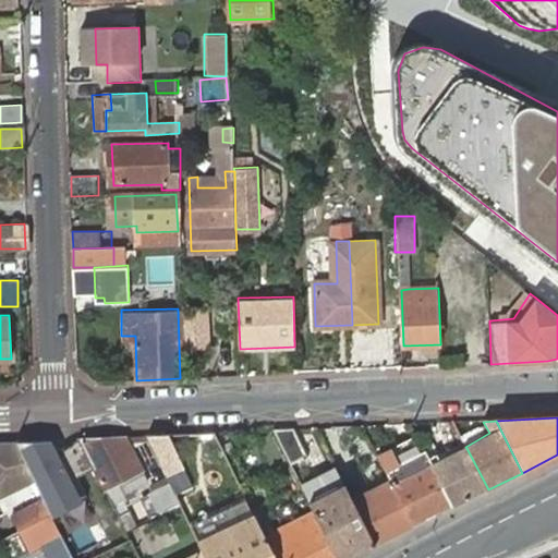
[(338,557),(351,557),(376,546),(351,496),(337,469),(315,480),(304,459),(307,456),(294,431),(275,432),(316,514),(338,557)]
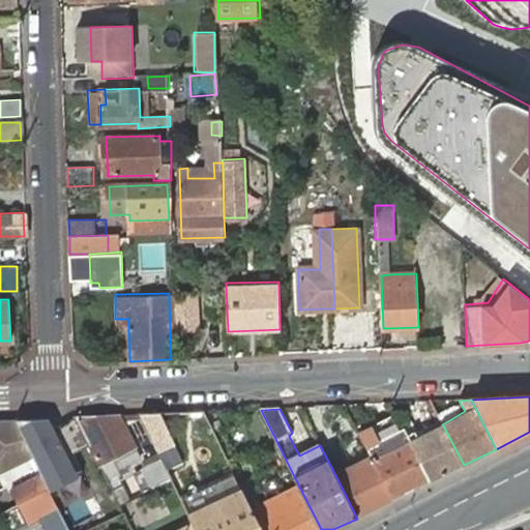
[(159,415),(139,416),(159,458),(177,449),(159,415)]
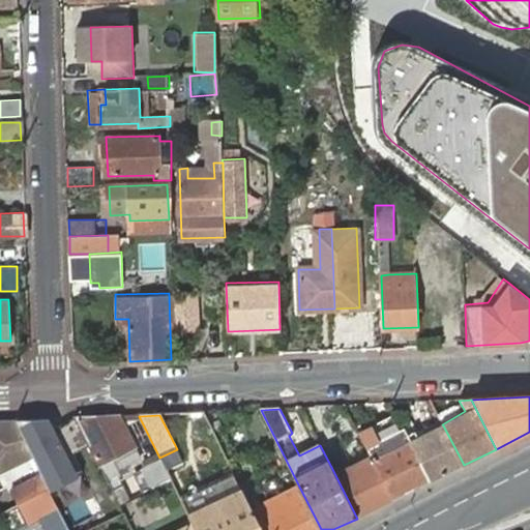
[(76,419),(104,473),(114,468),(111,458),(134,446),(119,417),(76,419)]
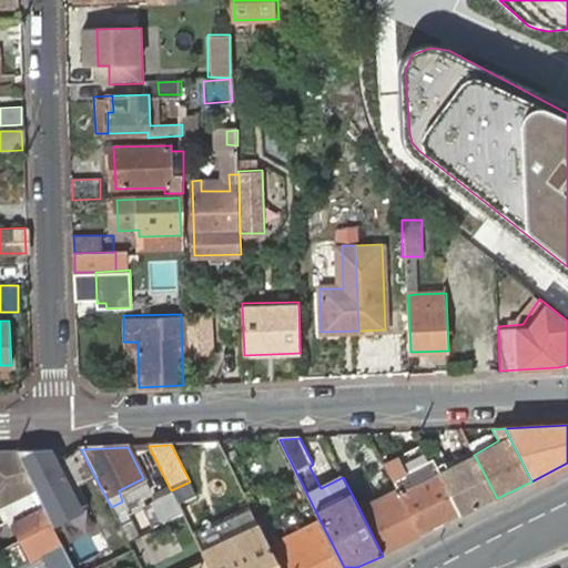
[(47,509),(54,524),(80,511),(49,452),(18,453),(36,488),(47,509)]
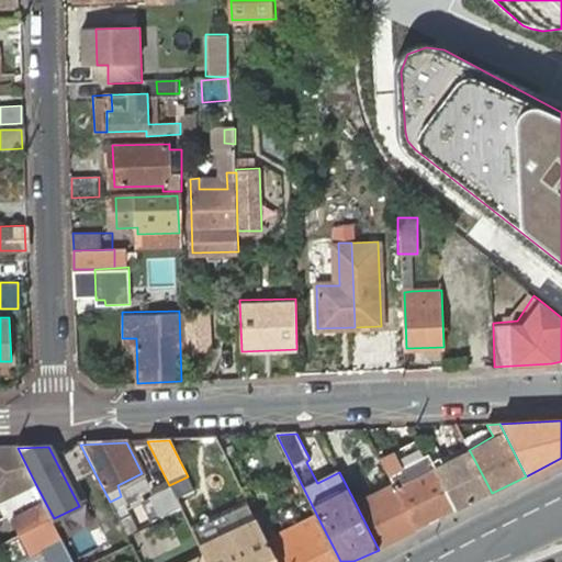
[(0,501),(35,483),(18,448),(0,448),(0,501)]
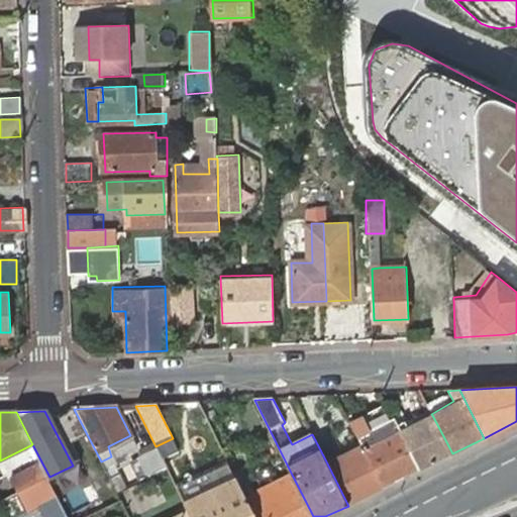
[(420,470),(452,453),(432,415),(411,427),(407,421),(398,425),(420,470)]
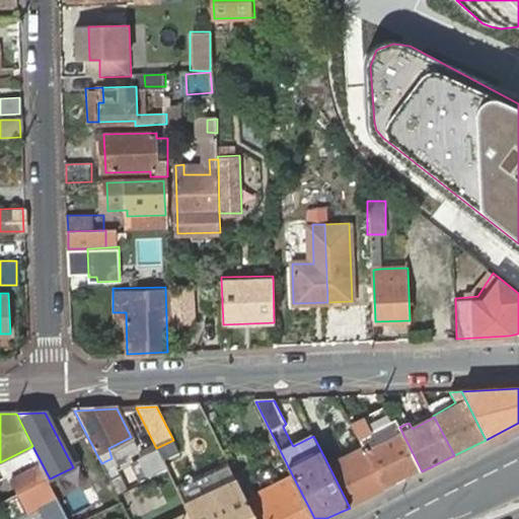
[(386,489),(422,471),(399,427),(396,421),(361,439),(362,442),(386,489)]
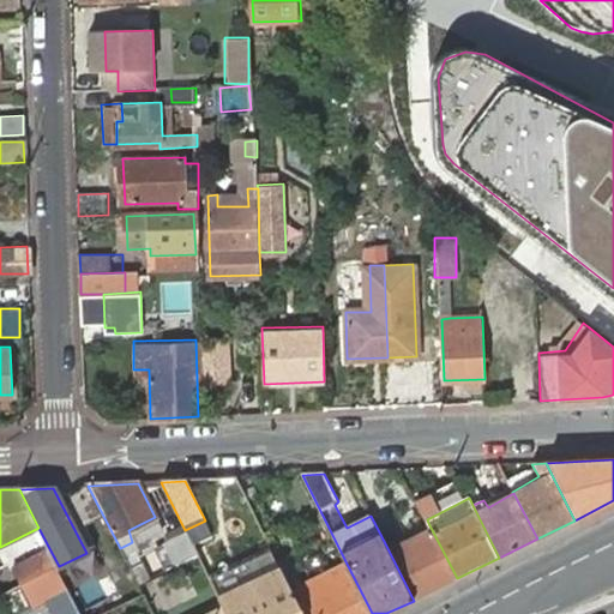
[(414,601),(457,578),(428,523),(386,546),(414,601)]
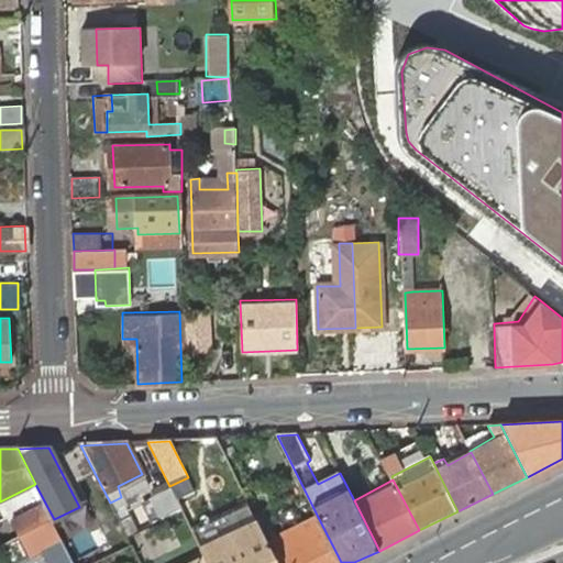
[(148,522),(151,527),(181,510),(170,488),(156,495),(157,499),(141,507),(144,514),(133,519),(138,528),(148,522)]
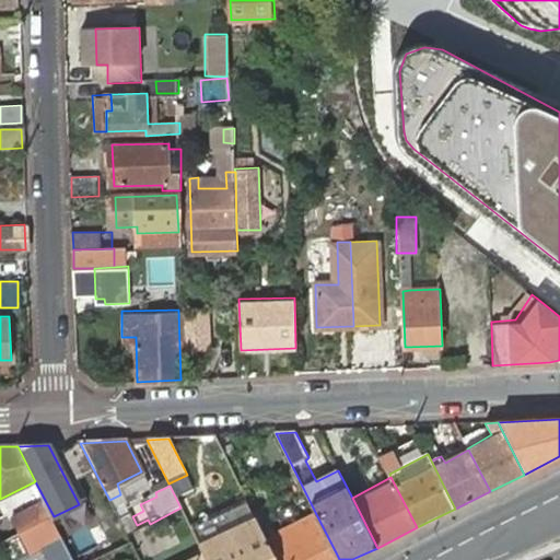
[(0,525),(0,544),(20,534),(54,516),(46,502),(0,525)]
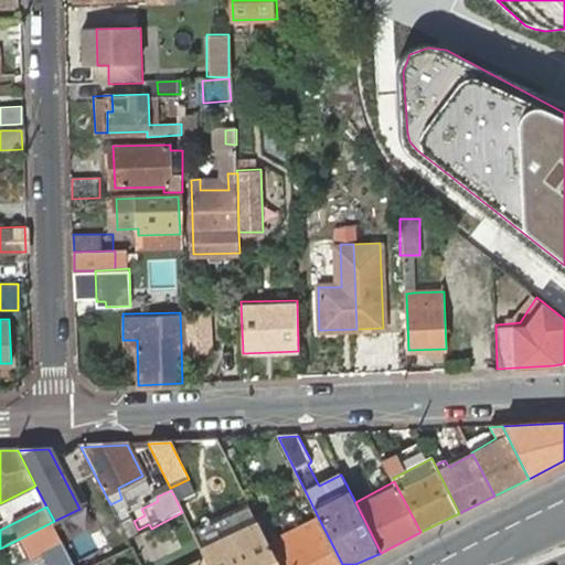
[(54,521),(20,539),(30,558),(64,542),(54,521)]
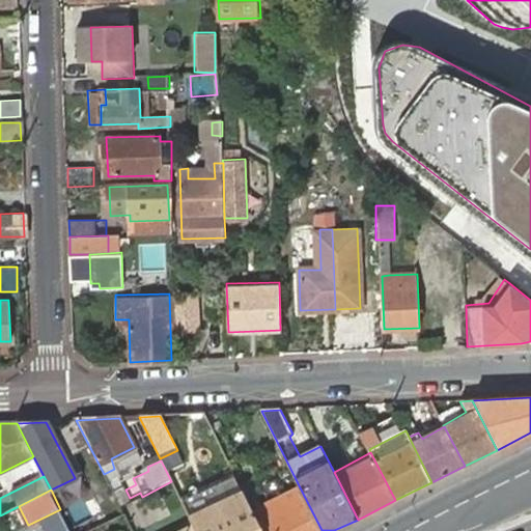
[(260,530),(322,530),(301,490),(252,513),(260,530)]
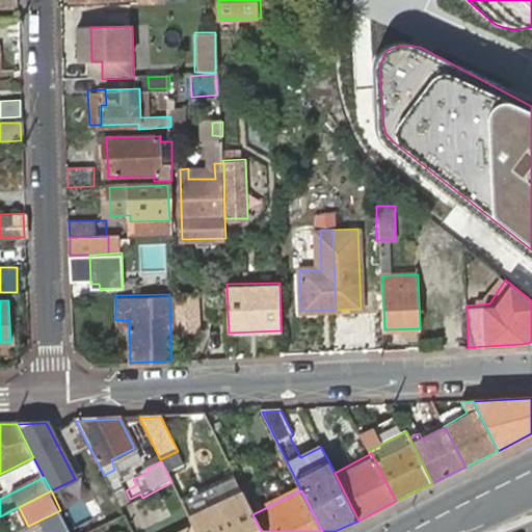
[(261,531),(253,514),(243,493),(189,519),(195,531),(261,531)]
